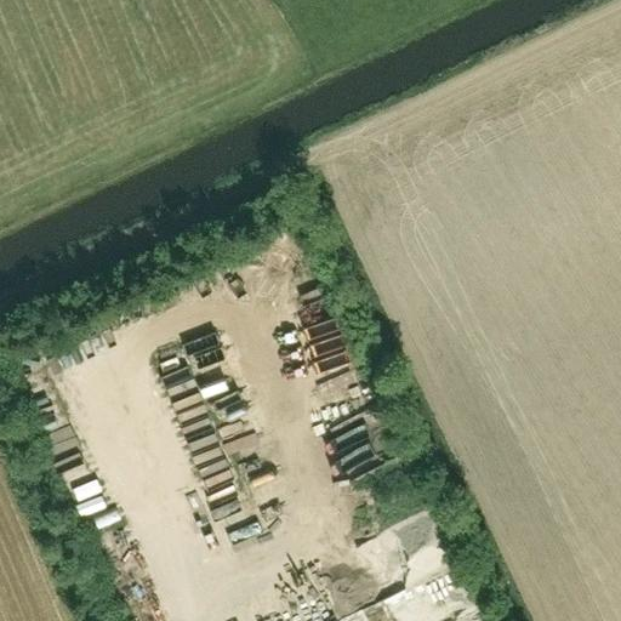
[(318,376),(347,358),(339,346),(311,365),(318,376)]
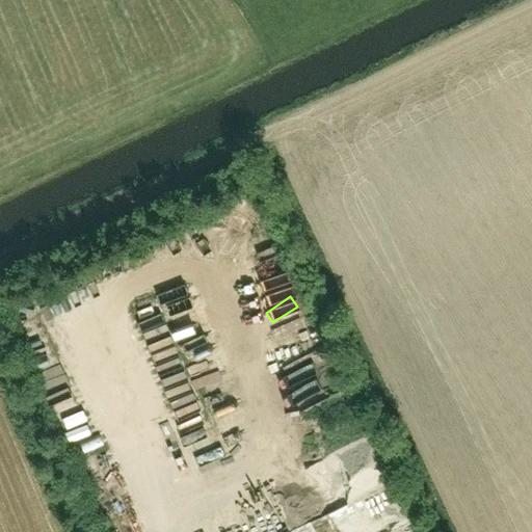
[(218,345),(194,352),(206,386),(229,378),(218,345)]
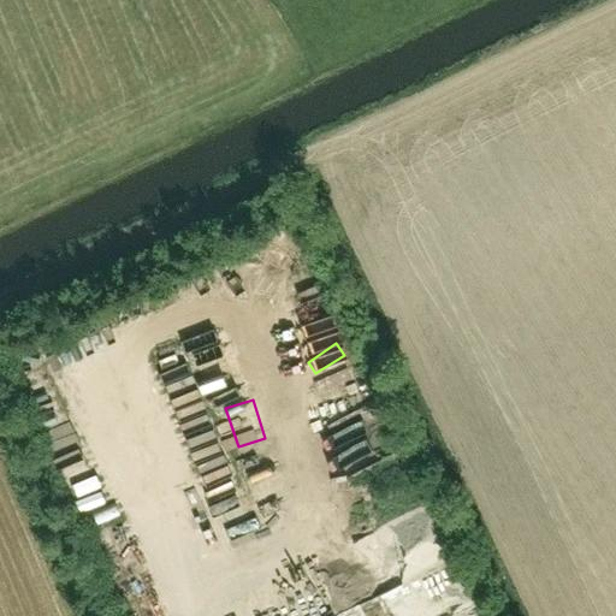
[(45,425),(69,419),(66,408),(41,414),(45,425)]
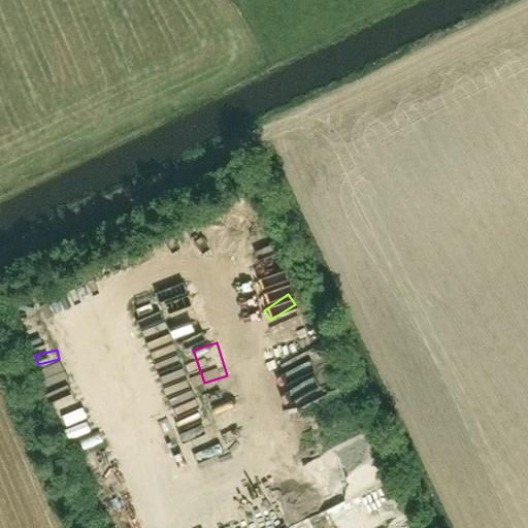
[(46,391),(68,383),(64,370),(42,377),(46,391)]
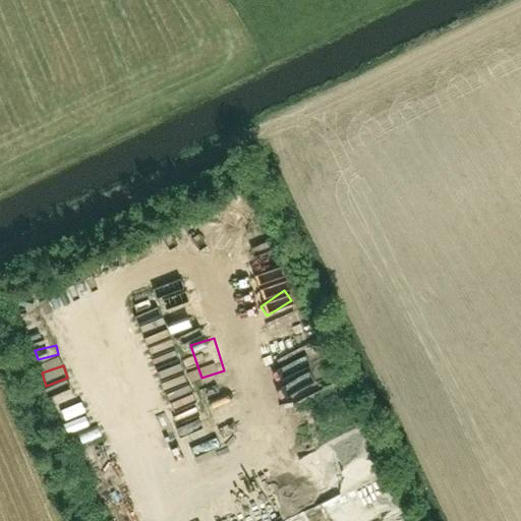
[(79,440),(100,429),(95,420),(74,429),(79,440)]
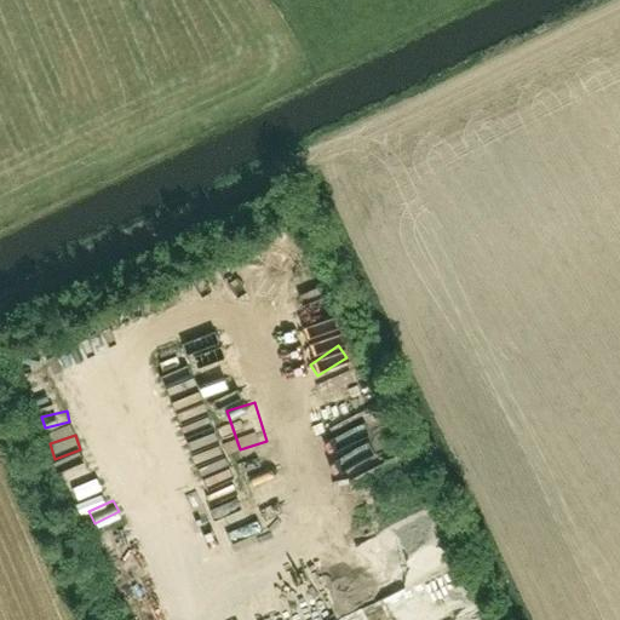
[(288,527),(306,518),(303,507),(283,516),(288,527)]
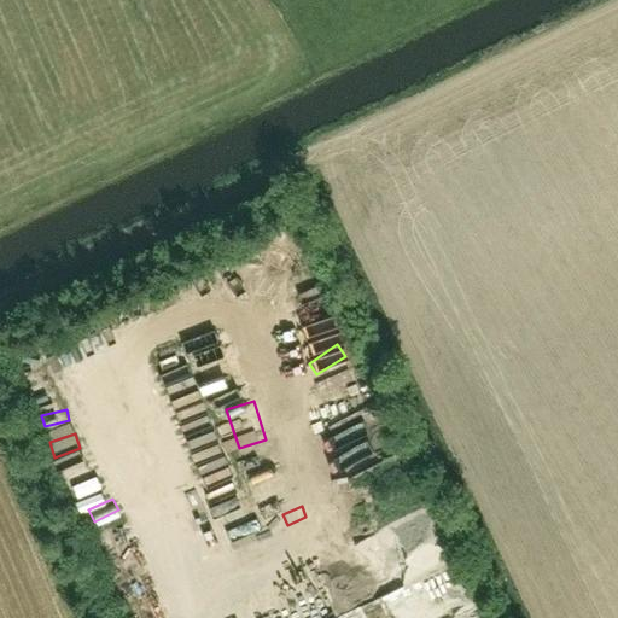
[(330,614),(353,604),(349,595),(326,605),(330,614)]
